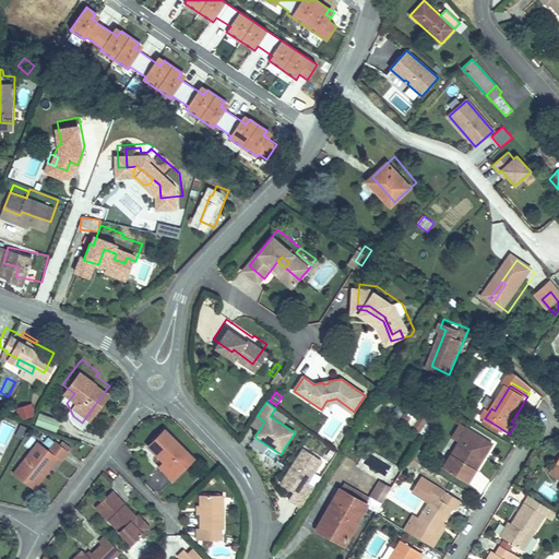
[(18,418),(31,421),(33,408),(20,405),(18,418)]
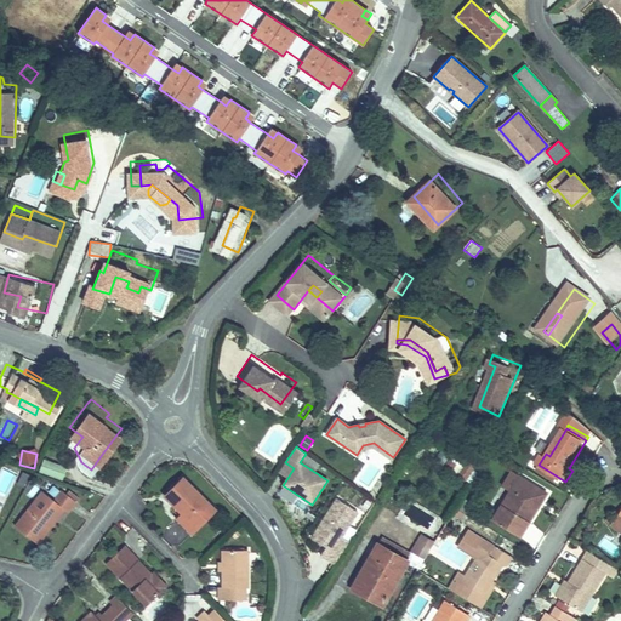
[(43,460),(38,473),(62,482),(67,468),(43,460)]
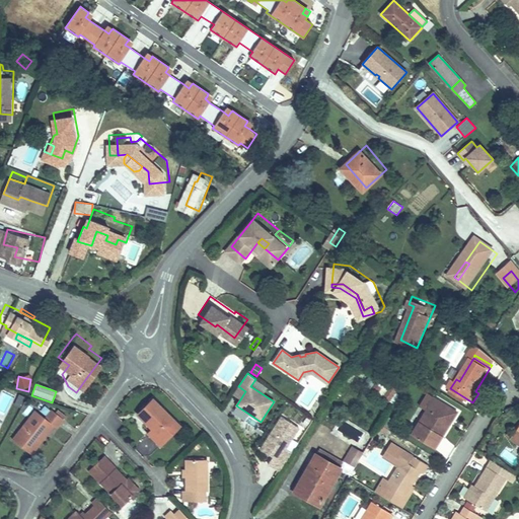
[(387,399),(396,405),(405,390),(396,384),(387,399)]
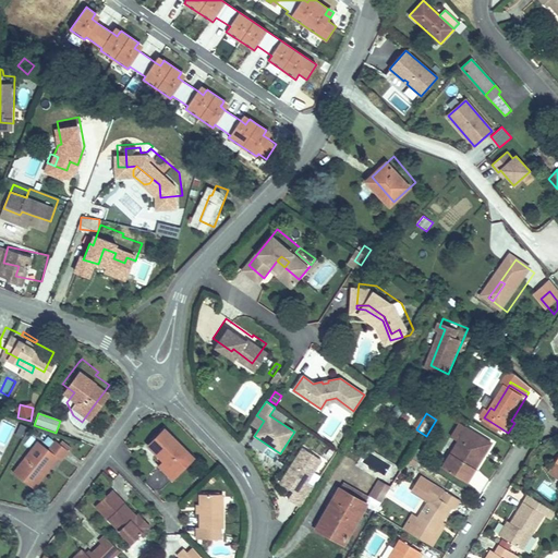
[(258,429),(264,421),(256,415),(250,424),(258,429)]
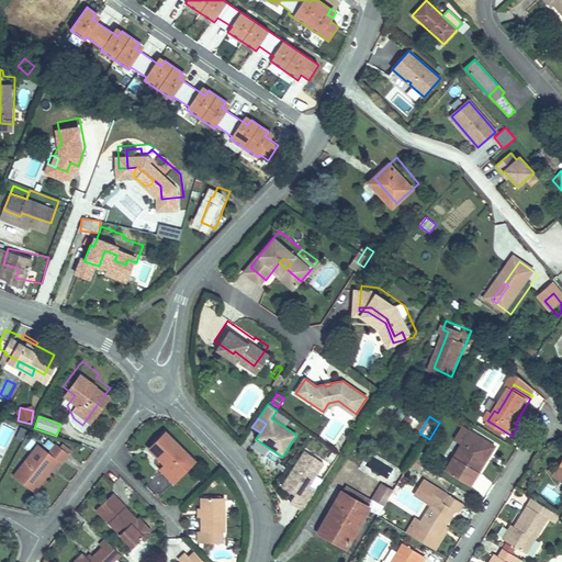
[(461,451),(448,471),(476,487),(501,447),(473,430),(465,426),(453,446),(461,451)]
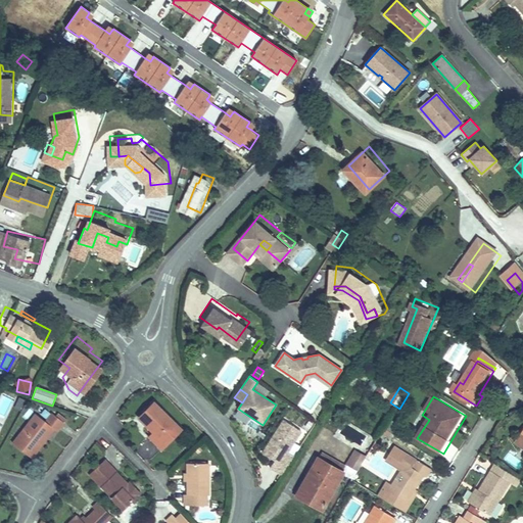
[(155,397),(140,414),(154,427),(148,433),(163,446),(168,440),(184,424),(155,397)]
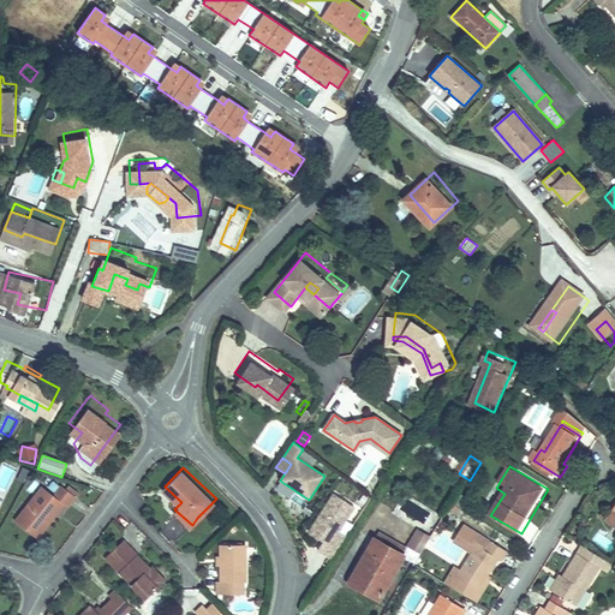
[(40,481),(13,517),(34,532),(59,499),(63,502),(72,490),(63,483),(58,479),(51,488),(40,481)]
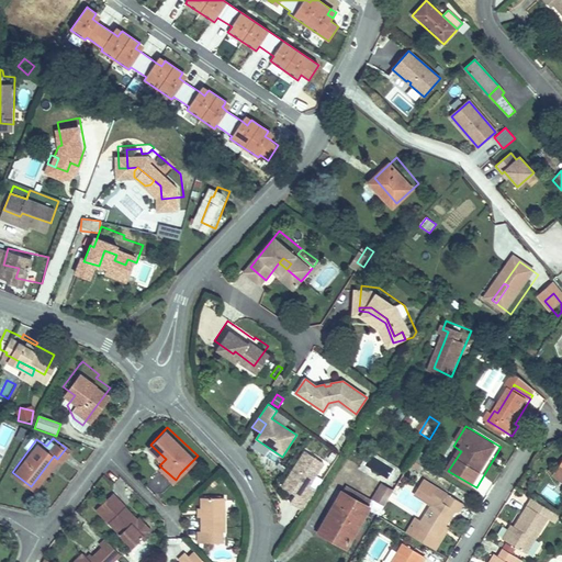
[(58,439),(57,441),(66,448),(68,446),(58,439)]
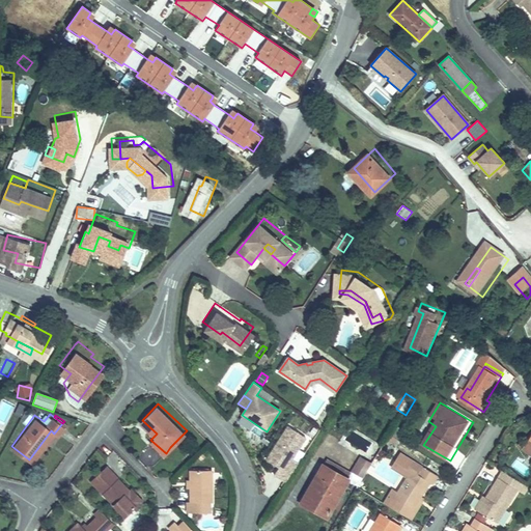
[(288,426),(271,454),(283,462),(279,468),(274,475),(285,482),(299,463),(292,458),(306,438),(288,426)]
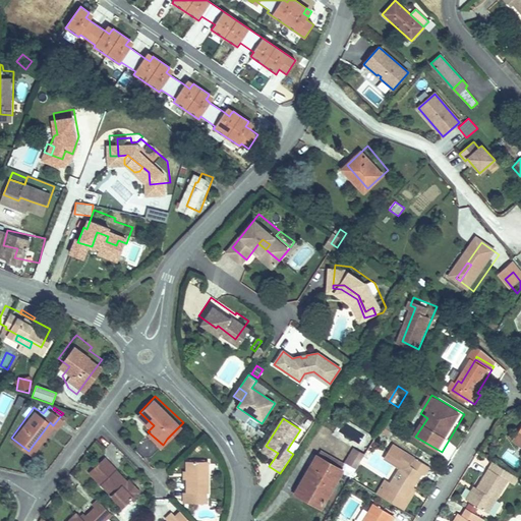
[(390,421),(385,429),(394,435),(399,426),(390,421)]
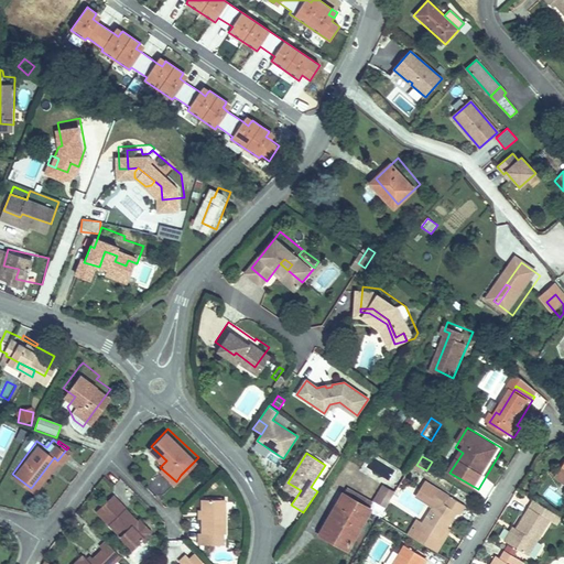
[(301,490),(288,483),(283,489),(296,497),(301,490)]
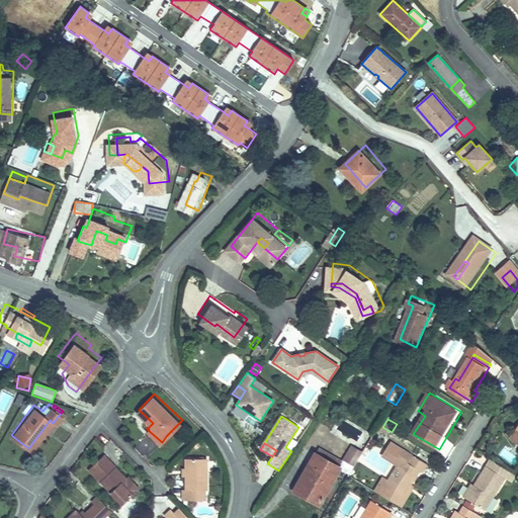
[(387,490),(407,501),(415,487),(422,473),(426,476),(431,465),(415,456),(393,444),(386,455),(396,460),(394,463),(401,467),(391,485),(387,490)]
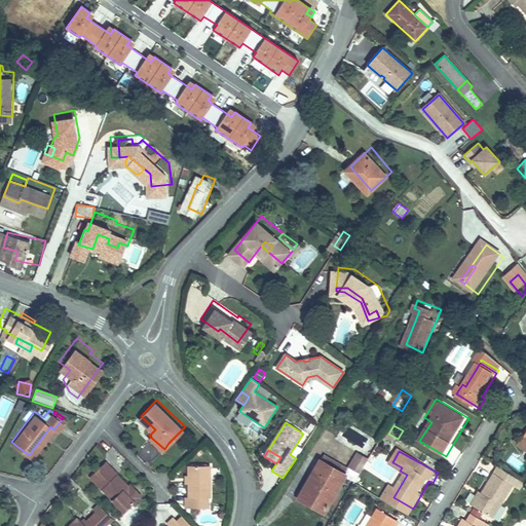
[(347,467),(359,475),(368,460),(358,453),(347,467)]
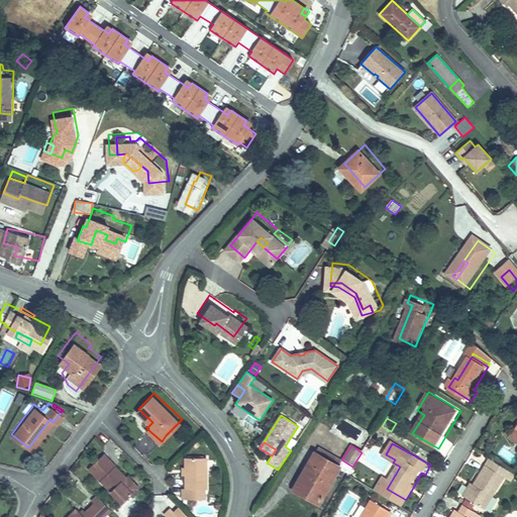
[(102,449),(88,463),(123,498),(139,481),(128,470),(125,473),(102,449)]
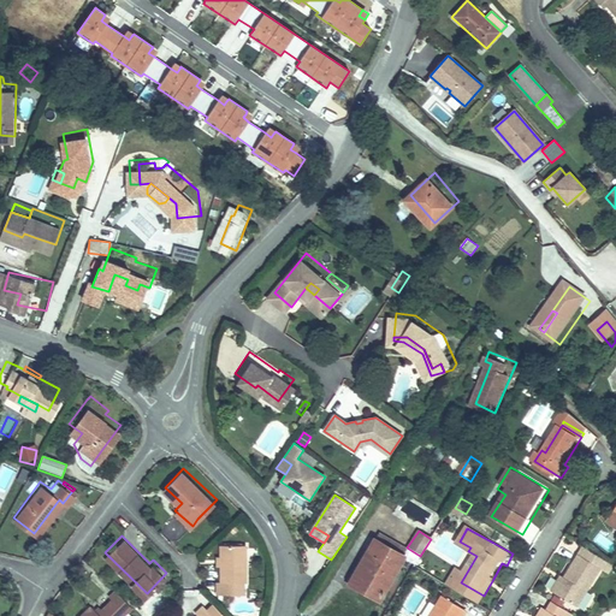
[(219,578),(219,590),(248,588),(248,575),(250,575),(249,538),(223,539),(223,550),(219,550),(219,562),(224,562),(224,578),(219,578)]
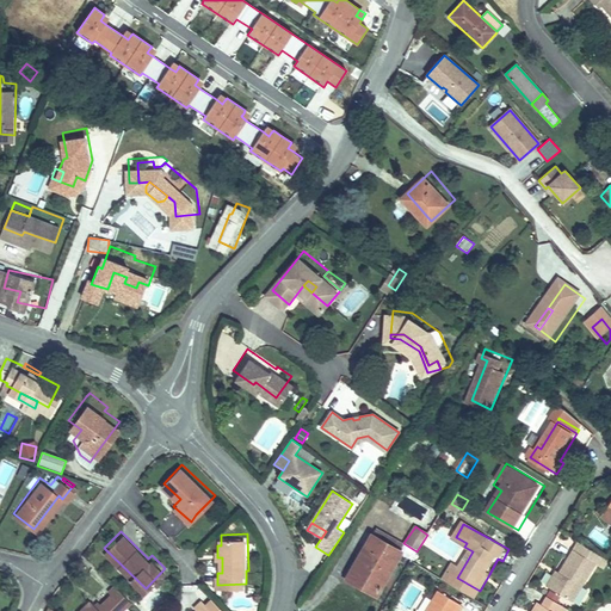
[(456,537),(454,541),(464,547),(467,543),(456,537)]
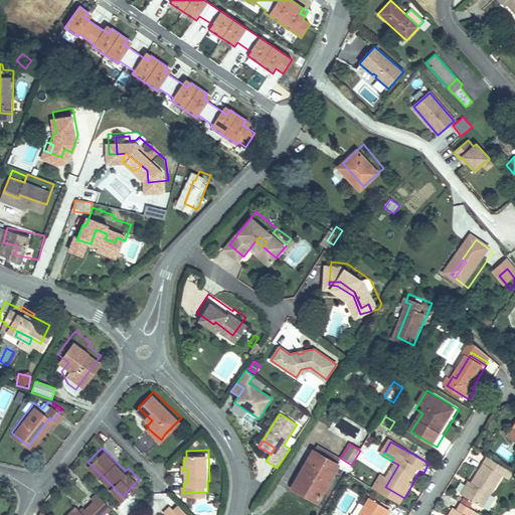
[(310,470),(298,488),(318,500),(337,470),(313,455),(306,468),(310,470)]
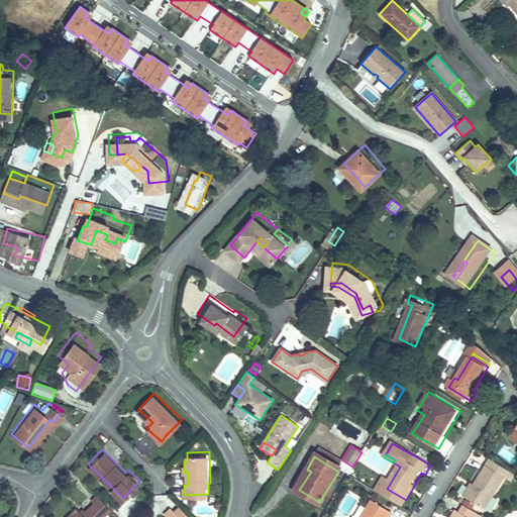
[(479,487),(471,501),(488,511),(509,478),(511,479),(515,473),(495,460),(491,467),(479,487)]
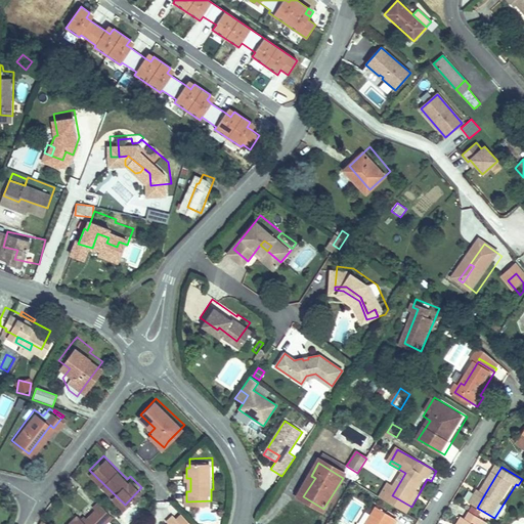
[(392,495),(395,490),(389,486),(381,501),(408,519),(409,519),(423,494),(420,492),(411,507),(392,495)]
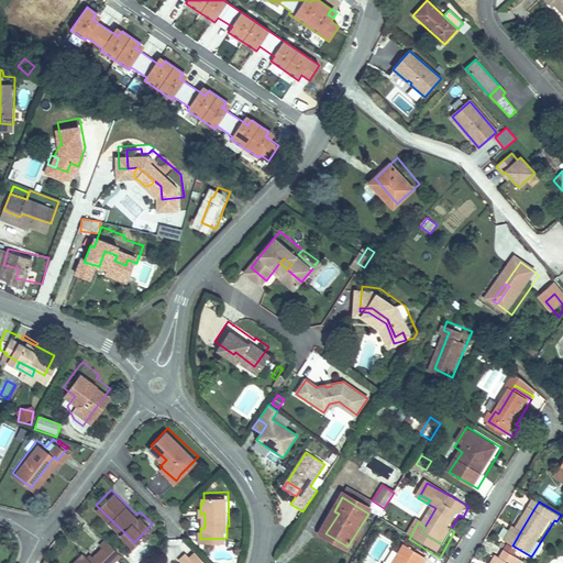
[(508,541),(512,545),(521,530),(517,527),(508,541)]
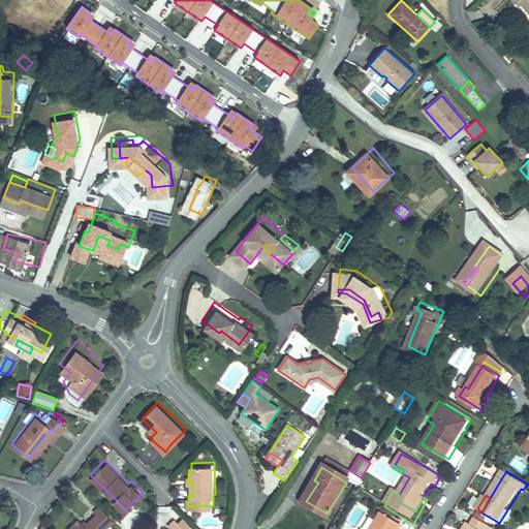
[(104,528),(115,519),(97,502),(91,509),(94,512),(84,523),(76,518),(65,528),(104,528)]
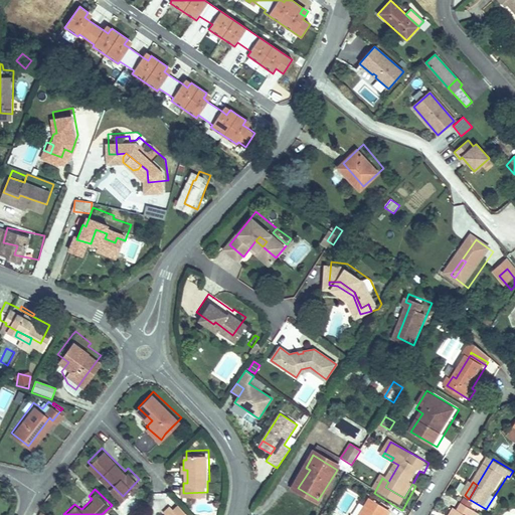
[(167,514),(184,514),(173,503),(165,510),(169,513),(167,514)]
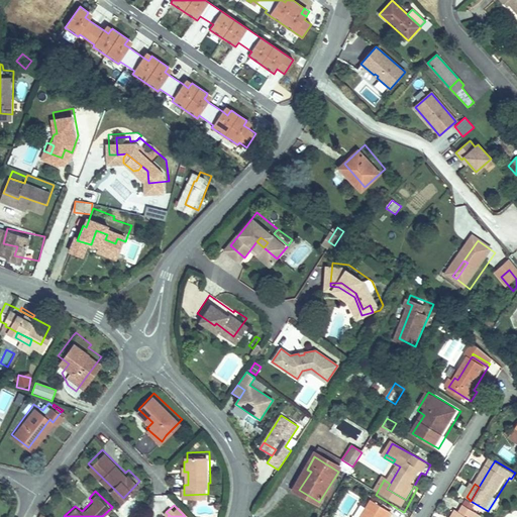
[(392,516),(372,505),(364,516),(392,516)]
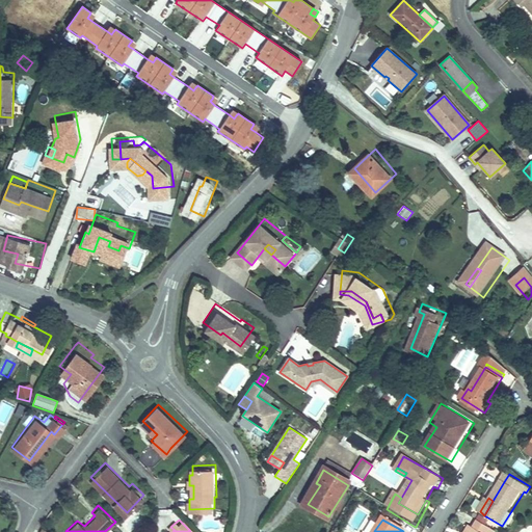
[(489,531),(493,528),(480,521),(476,528),(474,531),(489,531)]
